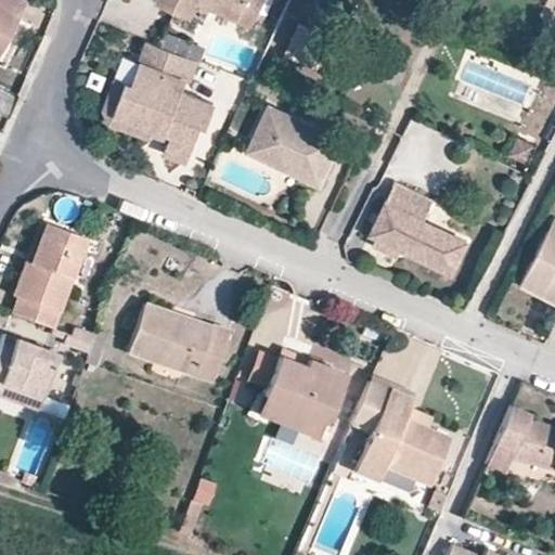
[(0,0),(0,50),(26,0),(25,0),(0,0)]
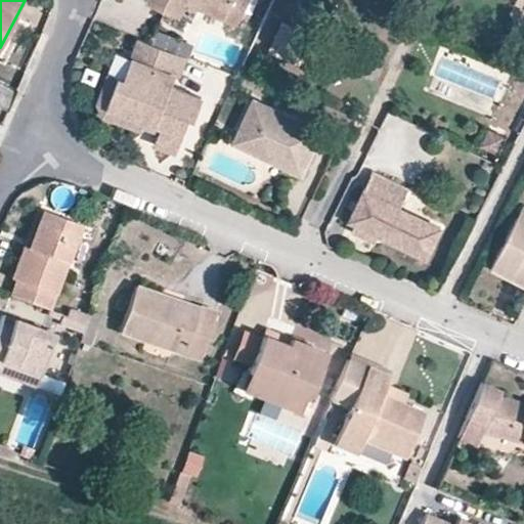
[(223,18),(231,0),(145,0),(180,16),(187,2),(223,18)]
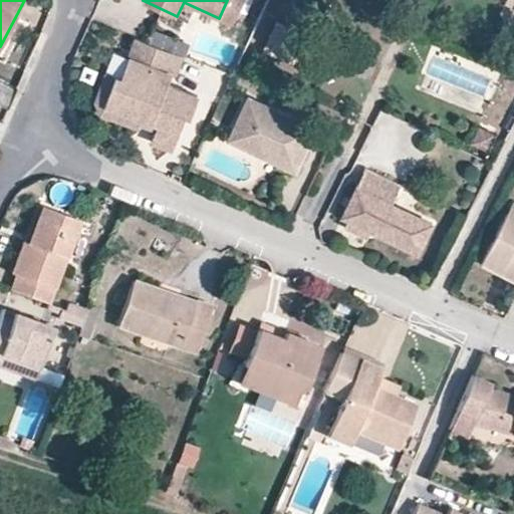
[(244,0),(227,0),(219,18),(232,24),(244,0)]
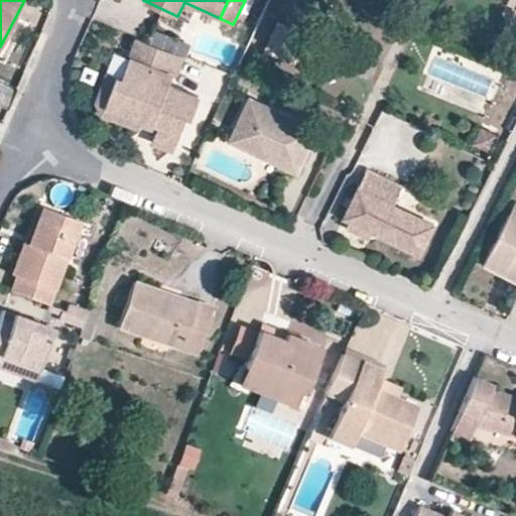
[(162,124),(159,132),(156,140),(174,148),(188,115),(195,118),(203,99),(169,84),(173,75),(178,76),(185,58),(137,39),(123,74),(118,71),(106,100),(162,124)]
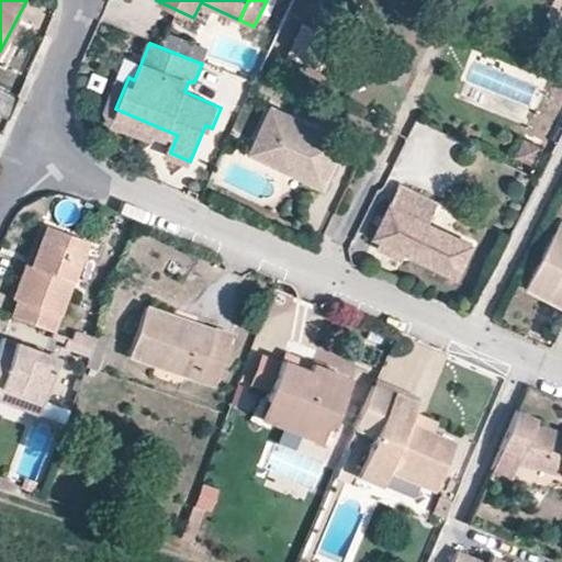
[(111,117),(173,144),(177,135),(115,109),(128,77),(116,72),(104,103),(111,117)]
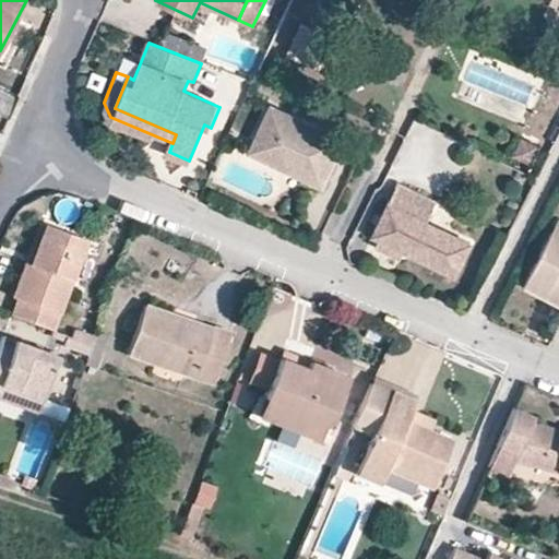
[(0,113),(9,118),(16,99),(0,92),(0,113)]
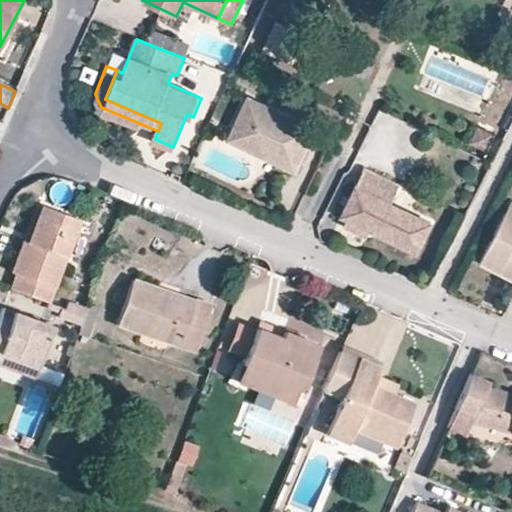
[(277,155),(297,165),(316,127),(247,94),(226,138),(260,155),(265,145),(279,151),(277,155)]
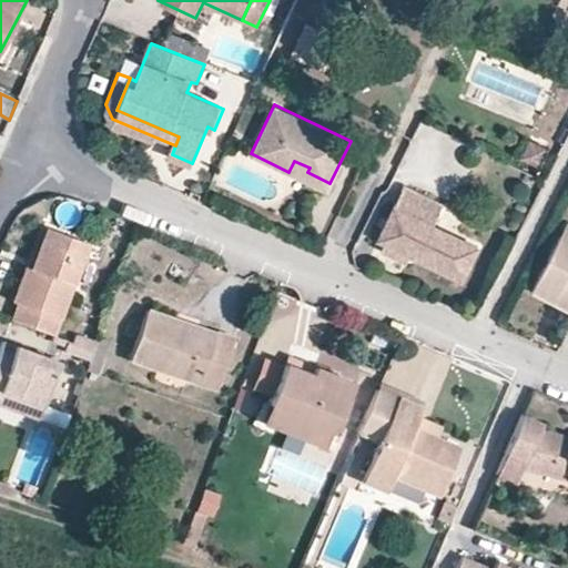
[(353,142),(369,150),(381,125),(353,112),(350,120),(362,124),(353,142)]
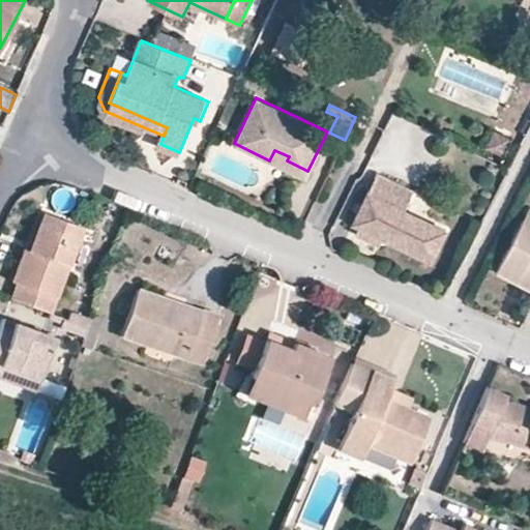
[(305,177),(307,171),(287,160),(289,156),(274,150),(269,160),(305,177)]
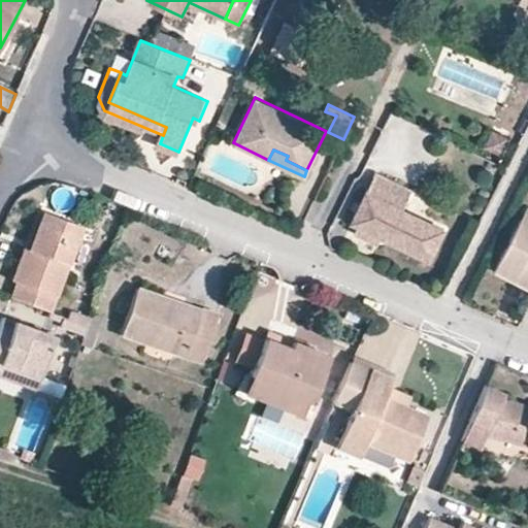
[(375,175),(353,221),(430,258),(444,228),(419,217),(416,221),(400,212),(409,192),(375,175)]
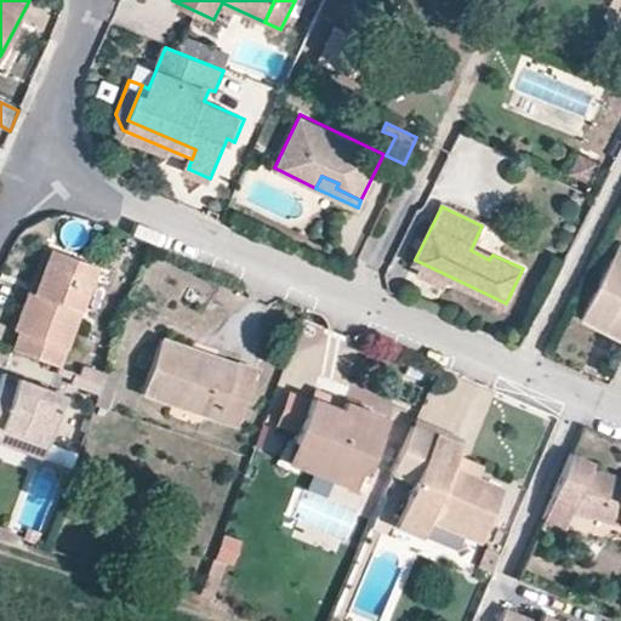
[(620,241),(584,317),(620,335),(620,241)]
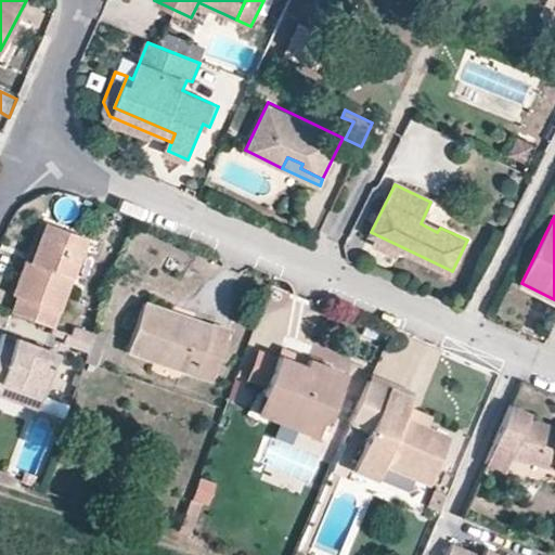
[(31,260),(46,222),(39,221),(25,258),(31,260)]
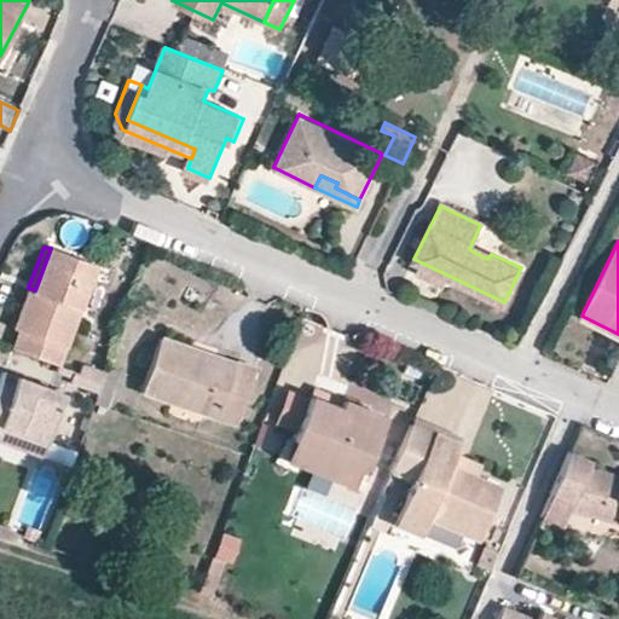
[(12,348),(58,365),(97,265),(51,248),(35,290),(28,288),(13,327),(19,329),(12,348)]
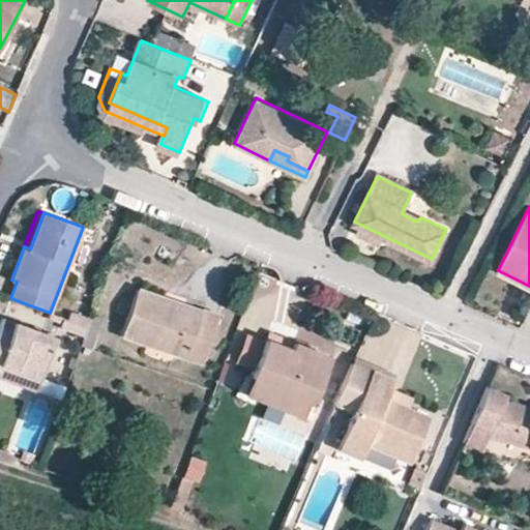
[(138,288),(121,336),(201,363),(216,315),(138,288)]
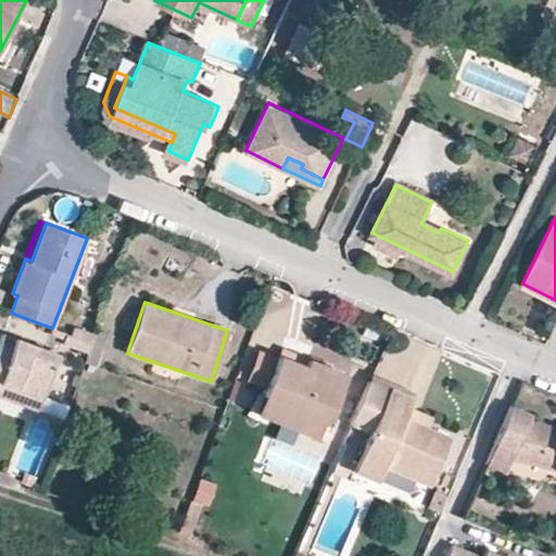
[(57,353),(3,332),(0,340),(0,396),(14,402),(19,389),(41,397),(57,353)]
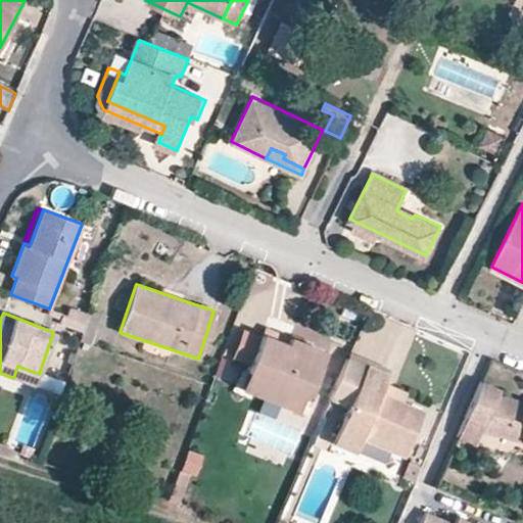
[(266,326),(264,332),(288,342),(290,336),(266,326)]
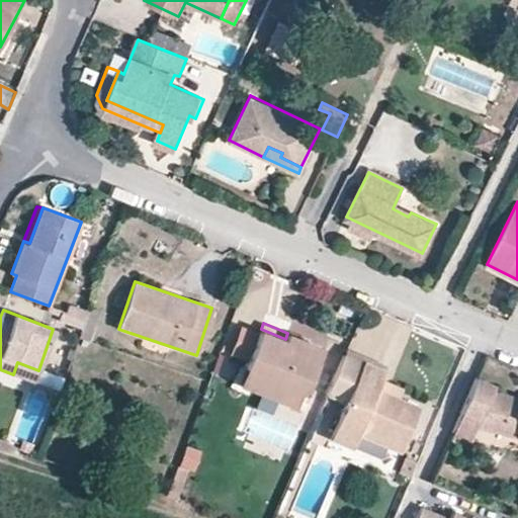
[(285,339),(261,329),(239,384),(294,407),(299,393),(305,395),(324,347),(287,333),(285,339)]
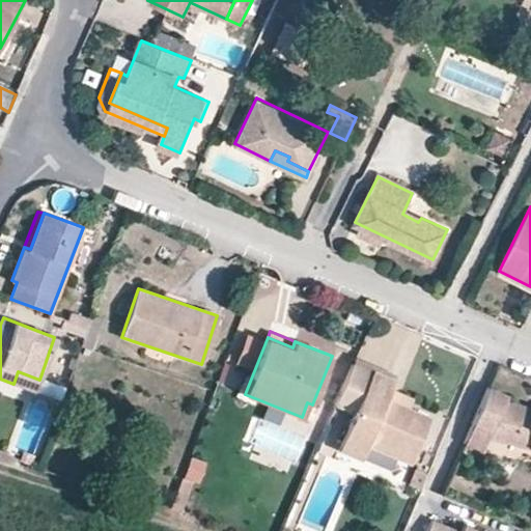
[(394,379),(352,361),(333,404),(353,413),(338,449),(360,458),(366,444),(409,463),(429,415),(408,407),(387,397),(391,387),(394,379)]
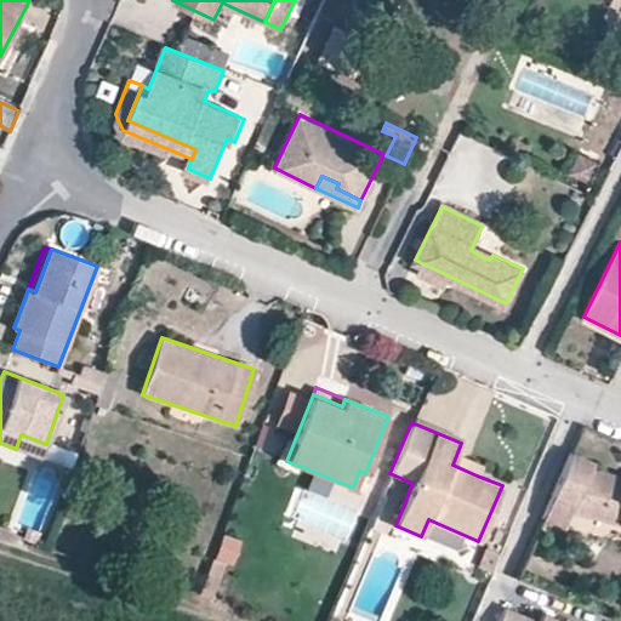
[(482,463),(457,453),(453,465),(477,476),(482,463)]
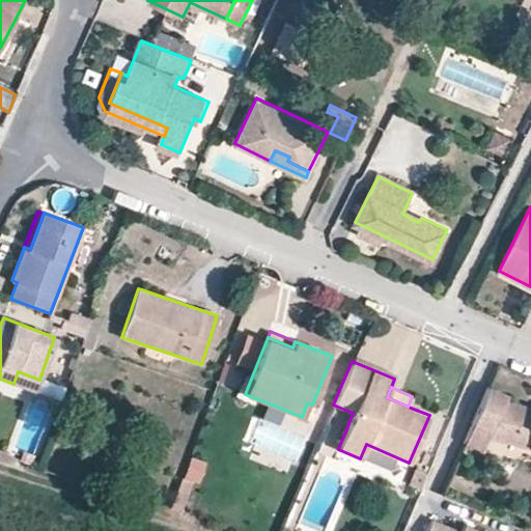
[(530,409),(504,402),(506,396),(488,388),(472,424),(491,432),(487,439),(520,444),(530,449),(530,409)]
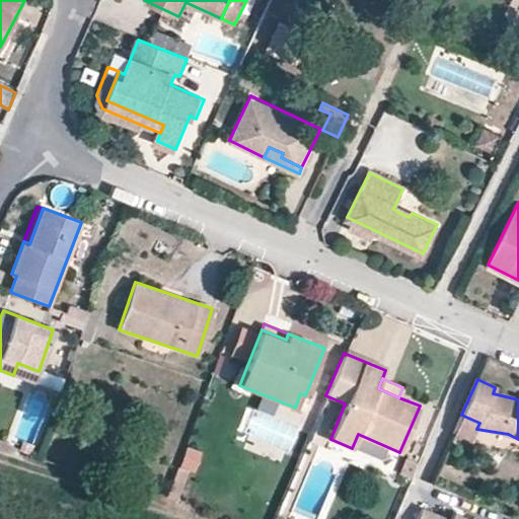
[(448,518),(449,518),(422,508),(417,518),(465,518),(464,518),(463,518),(448,518)]
